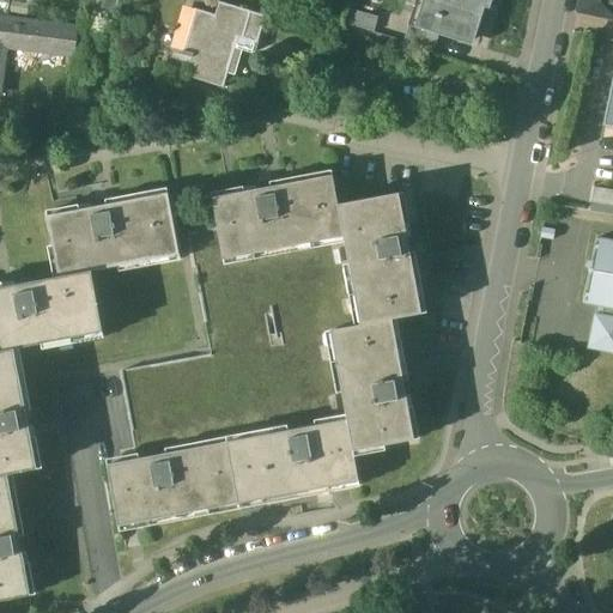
[(492,0),(423,0),(417,24),(416,25),(441,34),(472,43),(481,10),(489,12),(492,0)]
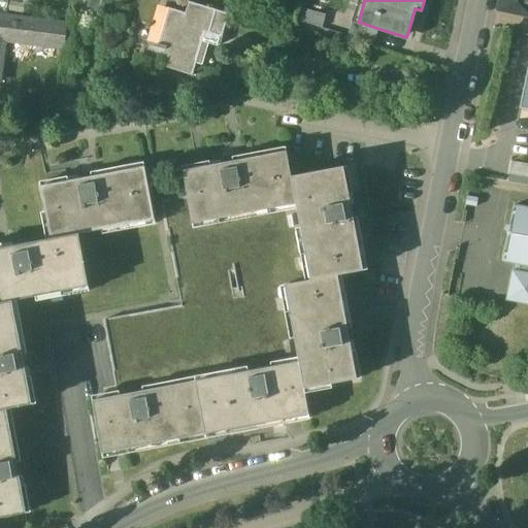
[(527,0),(499,0),(497,11),(527,18),(527,0)]
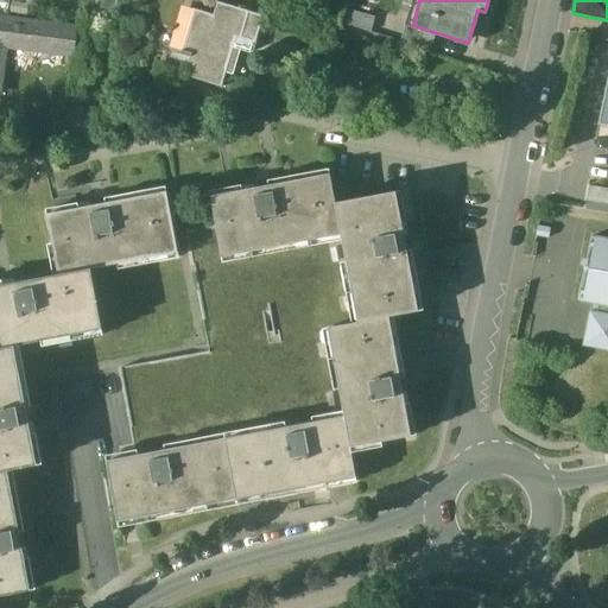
[(220,19),(195,12),(182,57),(190,59),(185,76),(221,87),(228,64),(235,39),(241,40),(248,14),(223,6),(220,19)]
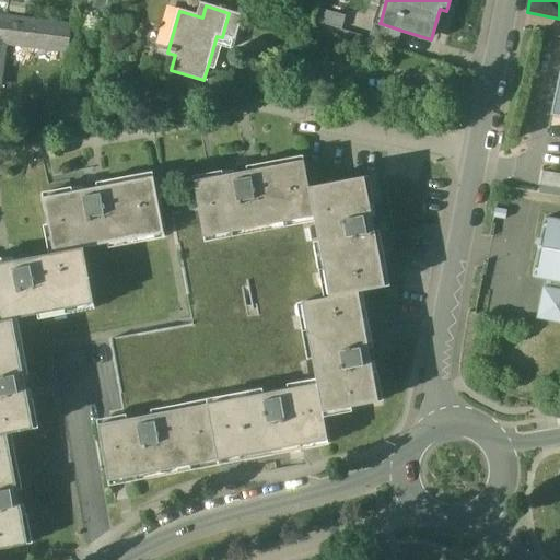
[(71,28),(0,19),(0,82),(6,44),(68,53),(71,28)]
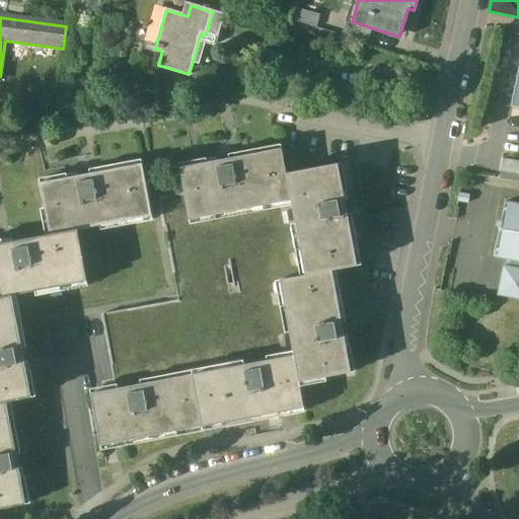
[(518,17),(514,17),(510,33),(518,34),(518,17)]
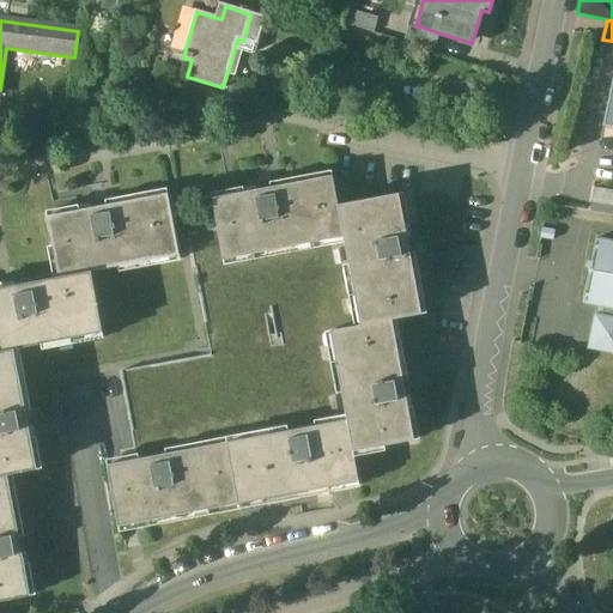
[(441,34),(416,25),(417,24),(411,23),(404,47),(434,56),(441,34)]
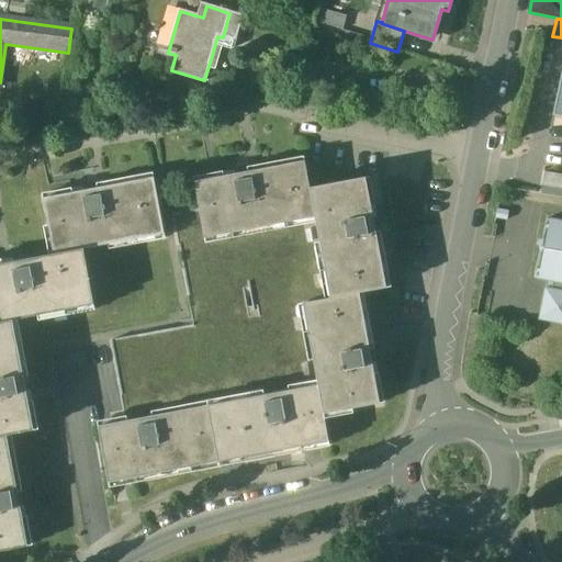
[(237,72),(215,66),(217,60),(211,59),(204,80),(232,88),(237,72)]
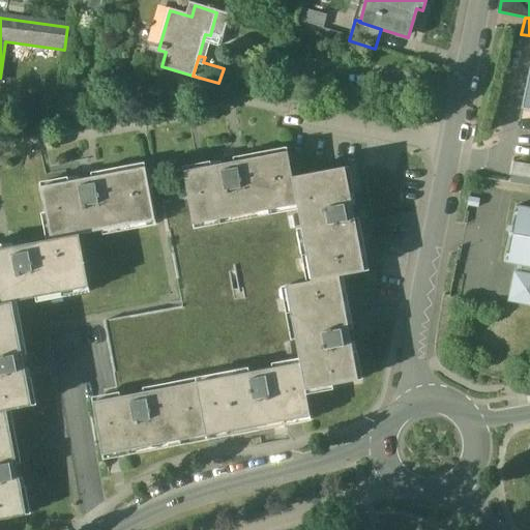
[(288,153),(184,173),(194,226),(297,206),(292,179),(288,153)]
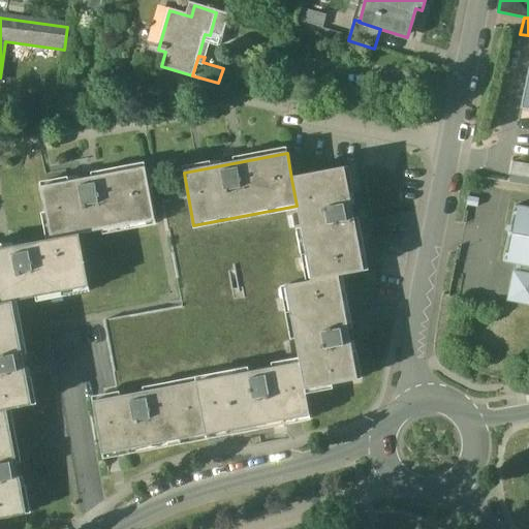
[(528,184),(528,163),(514,160),(509,180),(528,184)]
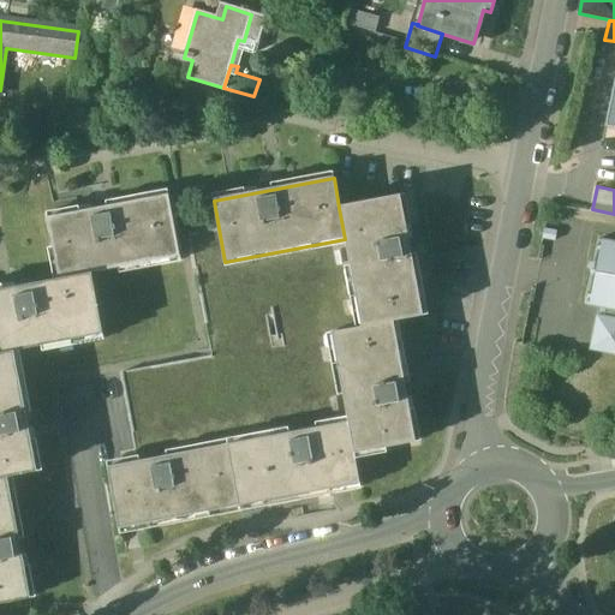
[(168,196),(48,219),(60,280),(91,274),(180,257),(168,196)]
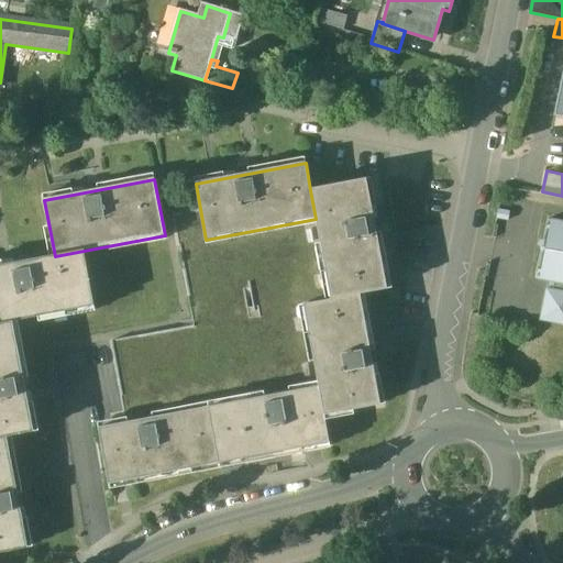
[(366,179),(310,190),(316,219),(331,300),(360,295),(386,289),(366,179)]
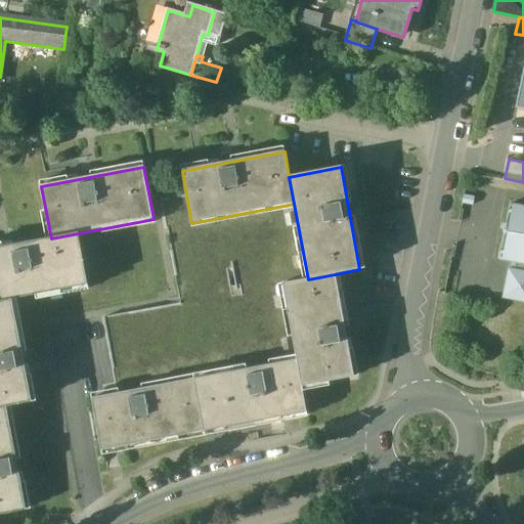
[(191,223),(166,228),(180,304),(103,318),(118,393),(194,379),(297,359),(282,285),(308,279),(294,204),(191,223)]
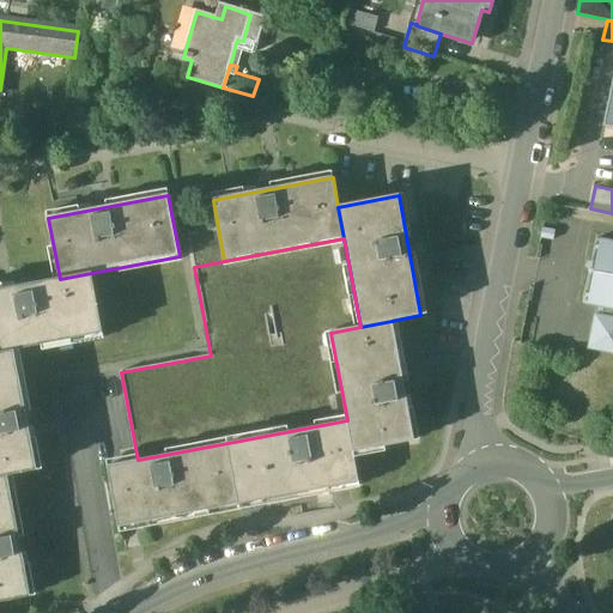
[(612,243),(596,240),(583,304),(602,308),(612,310),(612,243)]
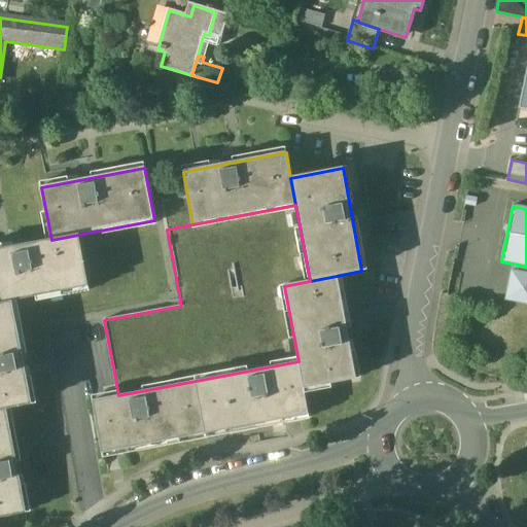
[(51,240),(0,249),(0,303),(12,302),(88,287),(78,235),(51,240)]
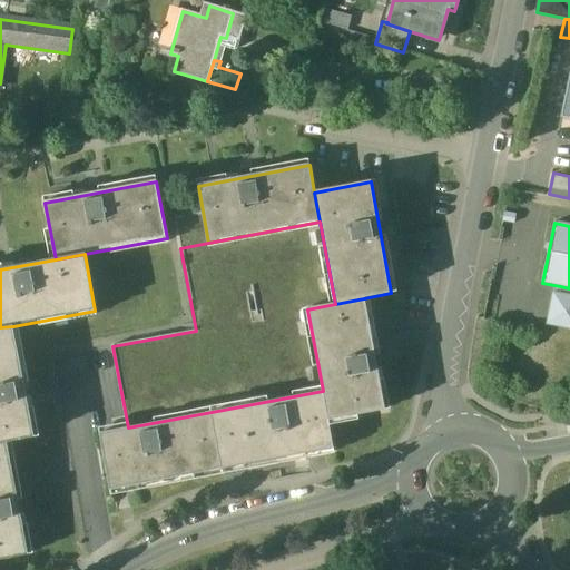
[(569,288),(560,286),(559,294),(558,294),(553,293),(547,325),(569,330),(569,288)]
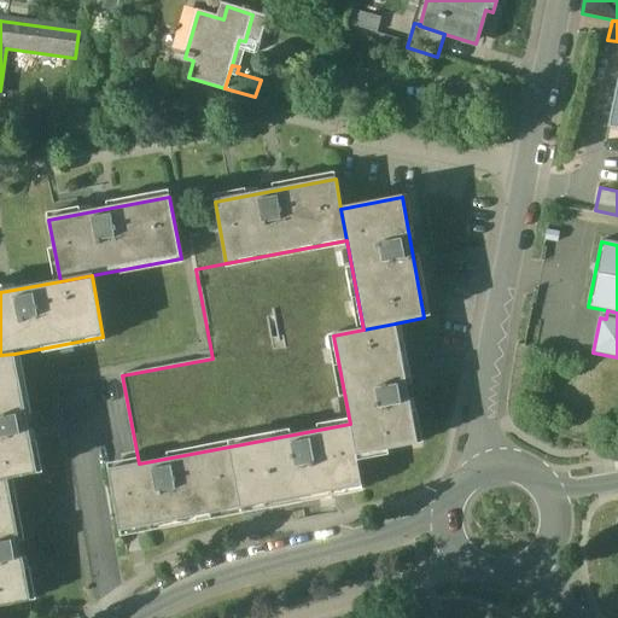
[(363,330),(333,336),(350,424),(356,456),(418,444),(395,324),(363,330)]
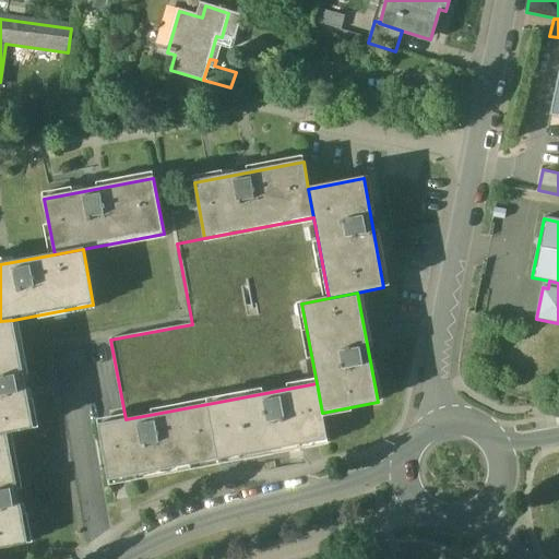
[(0,321),(0,435),(8,433),(34,429),(13,320),(0,321)]
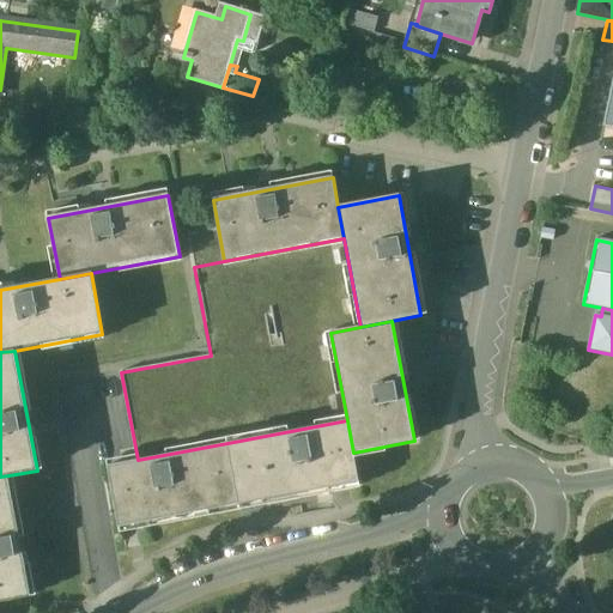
[(347,420),(228,443),(240,504),(358,481),(353,453),(347,420)]
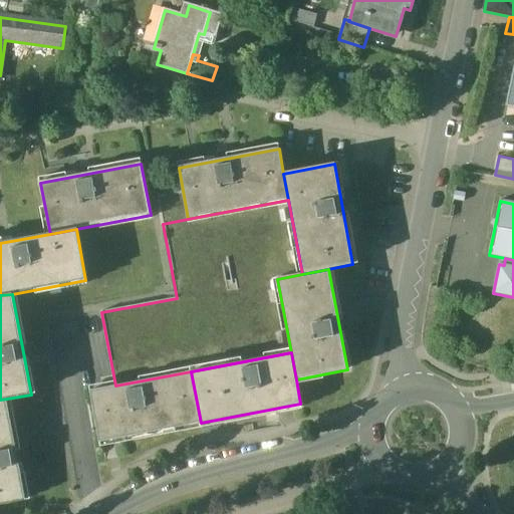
[(115,386),(90,391),(100,442),(201,423),(191,371),(115,386)]
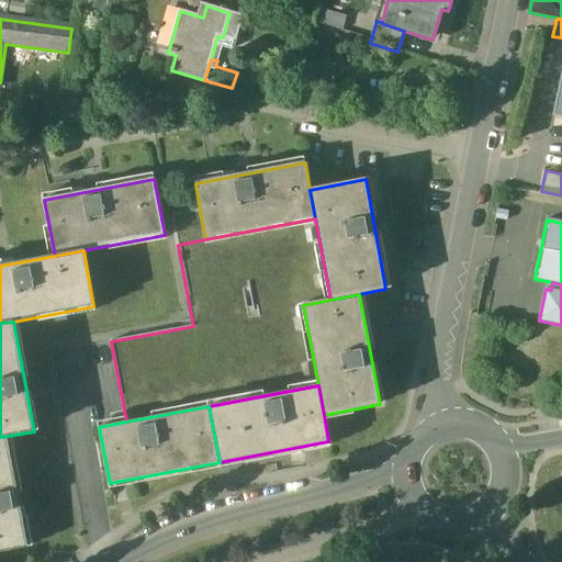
[(0,437),(0,551),(29,546),(8,436),(0,437)]
